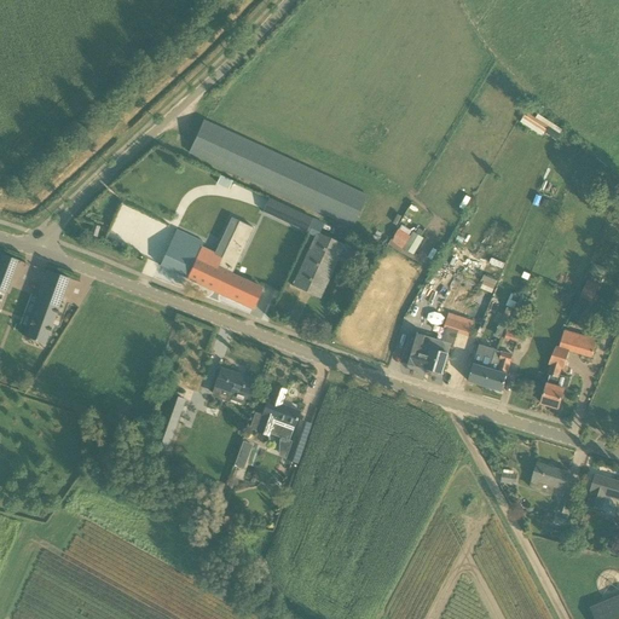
[(203,121),(189,152),(352,227),(368,196),(203,121)]
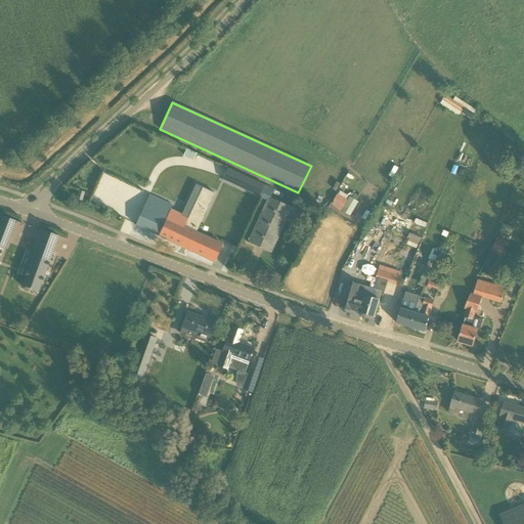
[(221,179),(267,201),(268,197),(269,197),(272,188),(226,167),(221,179)]
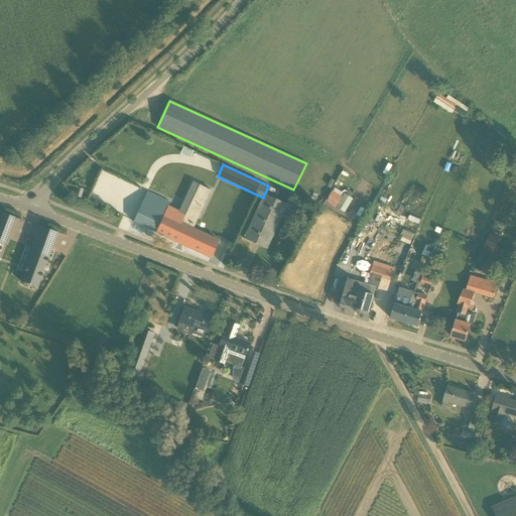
[(335,189),(329,202),(347,212),(355,198),(346,192),(345,196),(335,189)]
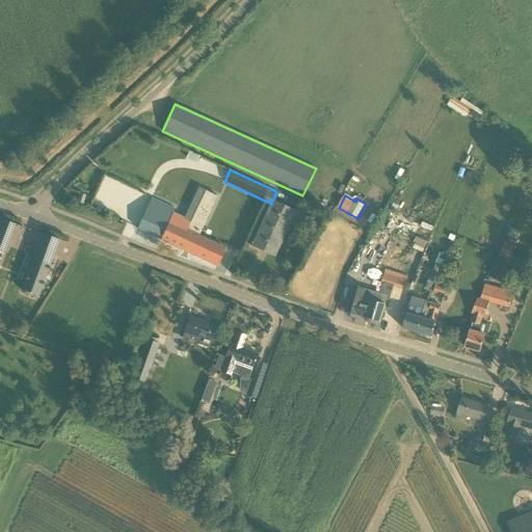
[(224,248),(213,242),(214,239),(208,237),(207,240),(198,236),(215,202),(202,196),(186,230),(168,221),(175,209),(167,206),(152,197),(137,228),(184,249),(185,246),(197,253),(195,256),(216,265),(224,248)]
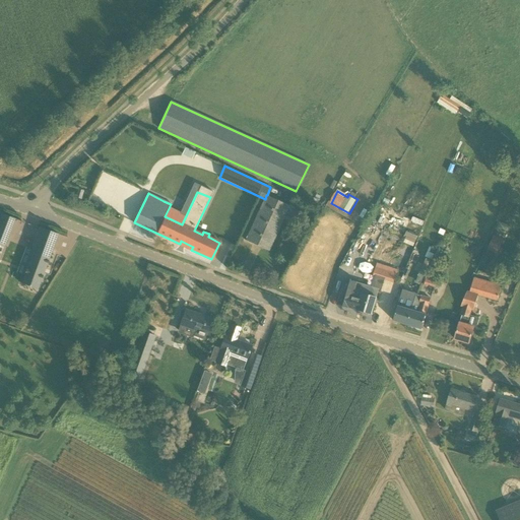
[(235,195),(216,237),(230,242),(248,201),(235,195)]
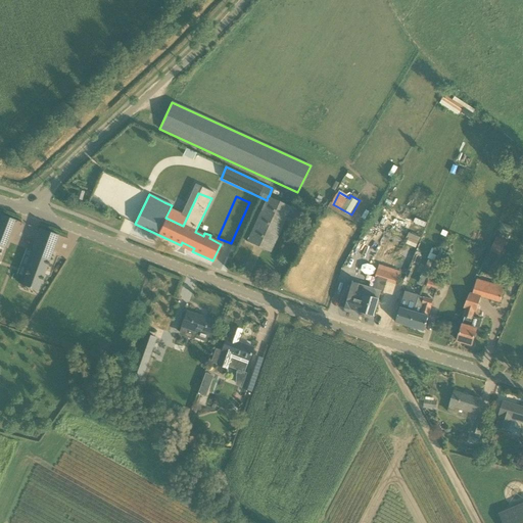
[(268,196),(267,200),(246,242),(270,252),(291,207),(269,196),(268,196)]
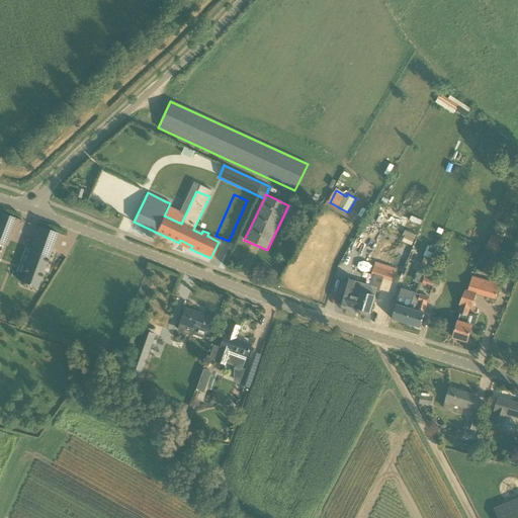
[(0,243),(4,245),(15,218),(1,212),(0,216),(0,243)]
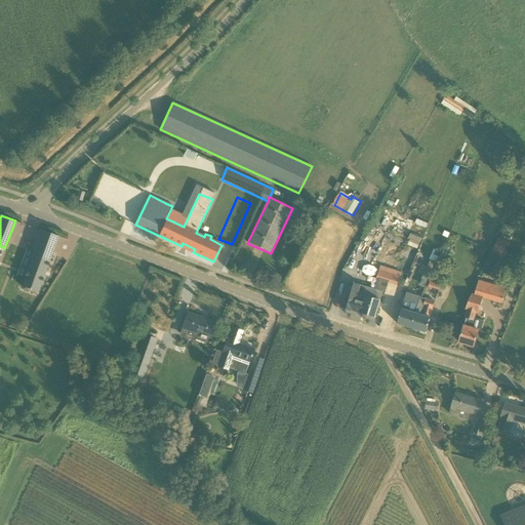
[(40,230),(26,269),(28,270),(22,286),(38,292),(58,236),(40,230)]
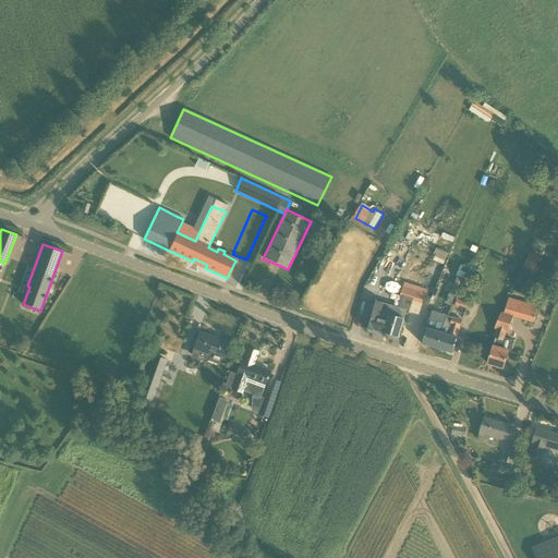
[(540,271),(542,254),(531,252),(529,269),(540,271)]
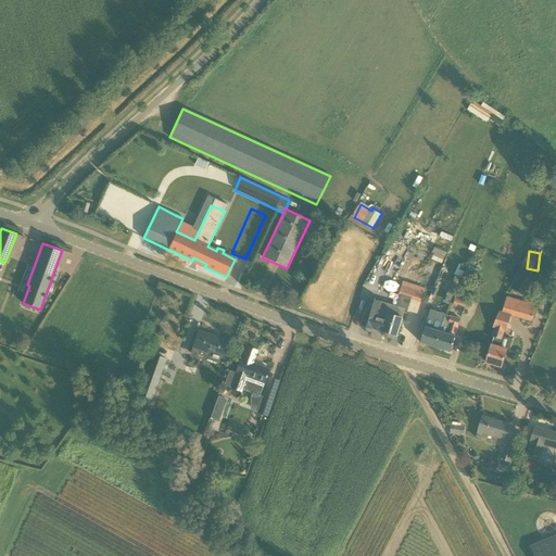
[(397,294),(408,299),(420,302),(424,293),(401,286),(397,294)]
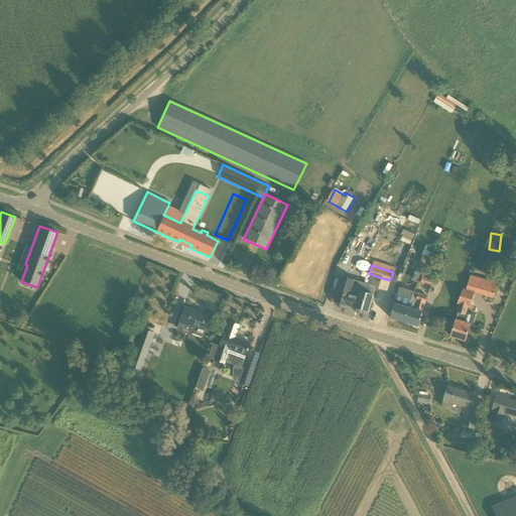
[(432,280),(434,275),(424,272),(421,282),(431,285),(428,293),(438,296),(442,283),(432,280)]
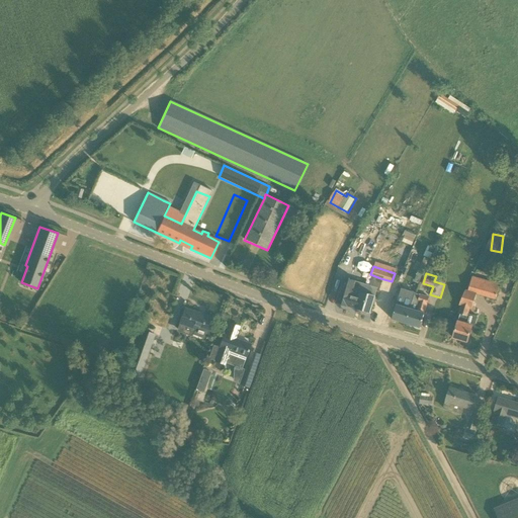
[(496,298),(500,284),(472,276),(468,290),(464,289),(460,305),(462,305),(459,314),(460,315),(458,321),(453,338),(467,342),(472,326),(475,327),(478,317),(467,314),(469,308),(473,309),(478,293),(496,298)]
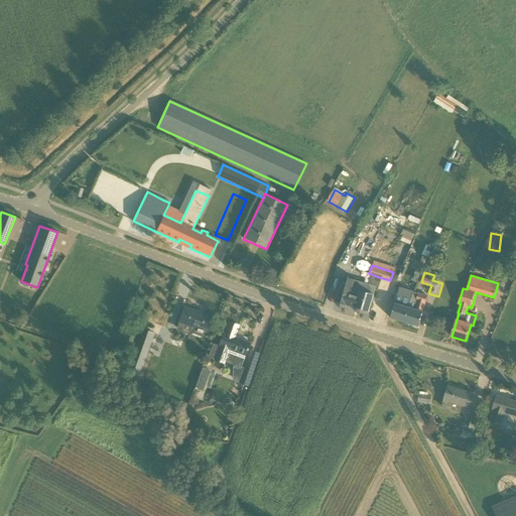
[(336,301),(346,304),(361,309),(361,310),(366,312),(367,310),(369,311),(374,295),(373,295),(376,287),(343,277),(336,301)]
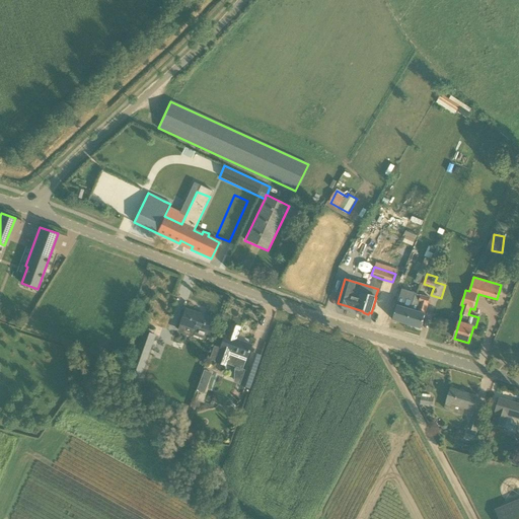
[(392,320),(406,324),(412,309),(416,294),(402,290),(397,305),(392,320)]
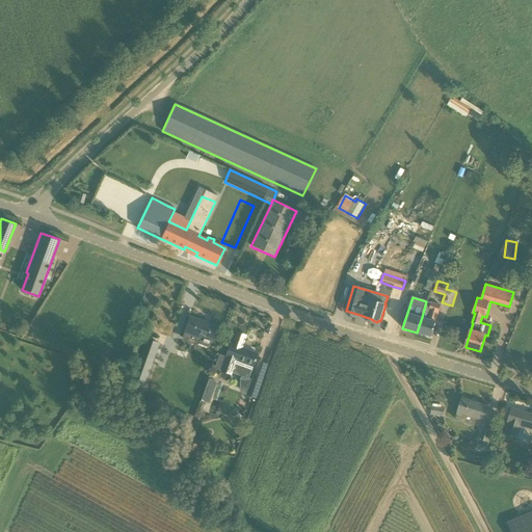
[(422,317),(417,333),(431,337),(436,321),(435,321),(441,306),(426,301),(422,317)]
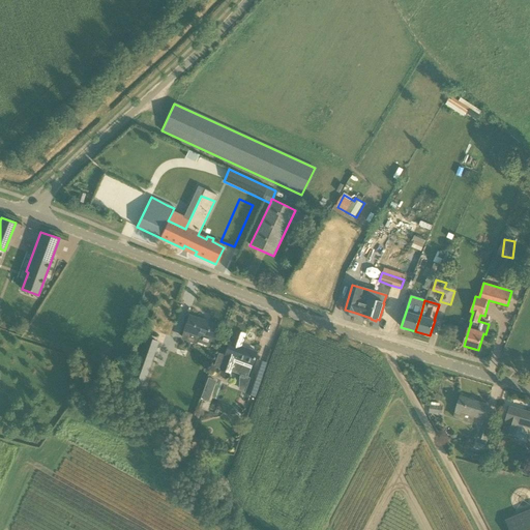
[(199,336),(198,342),(210,346),(212,342),(218,325),(188,315),(183,331),(199,336)]
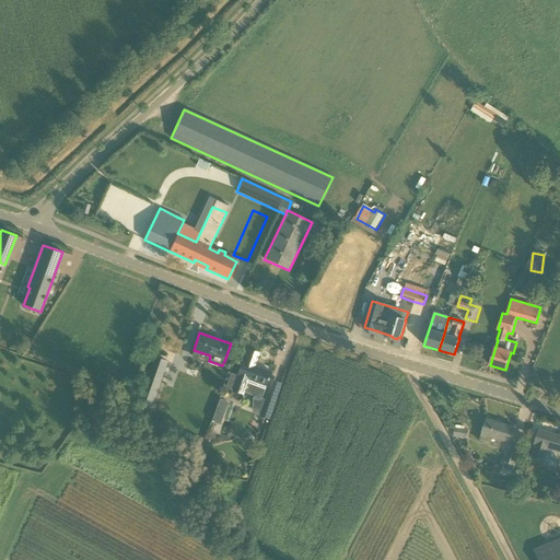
[(242,362),(237,376),(231,374),(225,387),(232,389),(232,391),(243,394),(243,392),(261,398),(271,372),(254,366),(258,353),(248,350),(244,362),(242,362)]
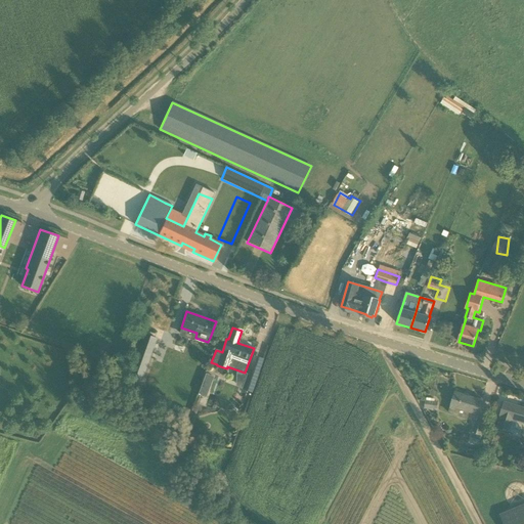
[(133,363),(145,367),(150,352),(139,348),(133,363)]
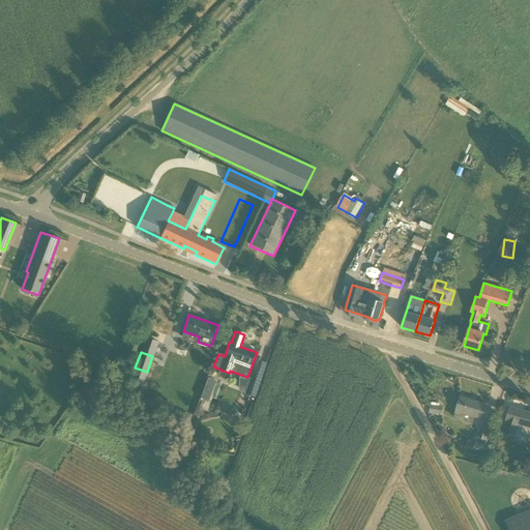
[(254,396),(262,375),(253,372),(245,393),(254,396)]
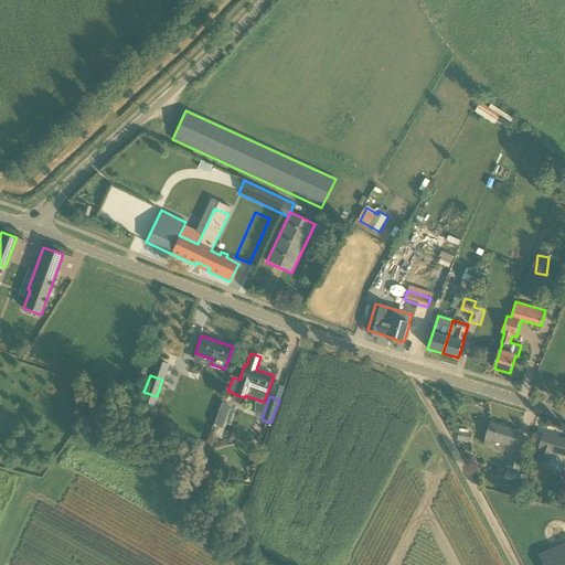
[(222,406),(216,420),(225,423),(230,408),(222,406)]
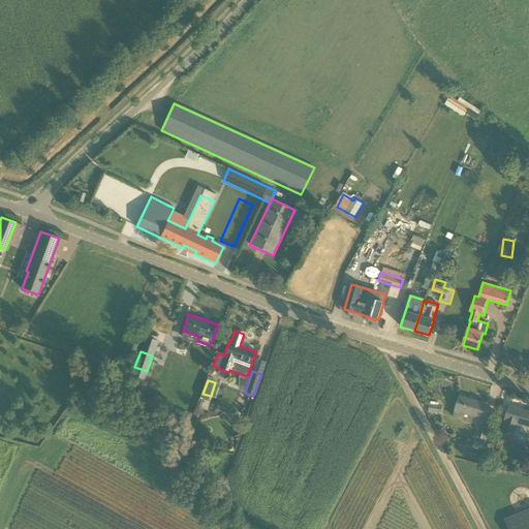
[(483,418),(487,404),(460,396),(453,416),(472,423),(474,416),(483,418)]
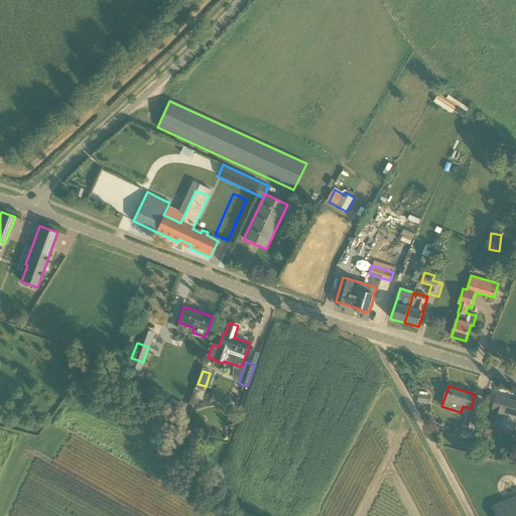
[(430,402),(431,396),(418,394),(417,401),(430,402)]
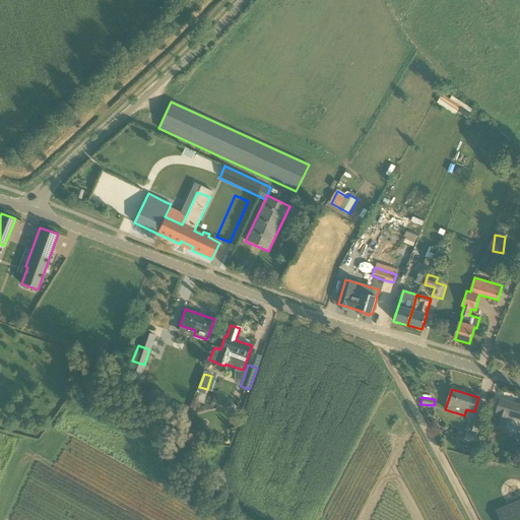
[(519,434),(519,404),(500,399),(496,412),(497,413),(494,425),(505,429),(509,416),(513,417),(511,425),(519,427),(517,433),(519,434)]
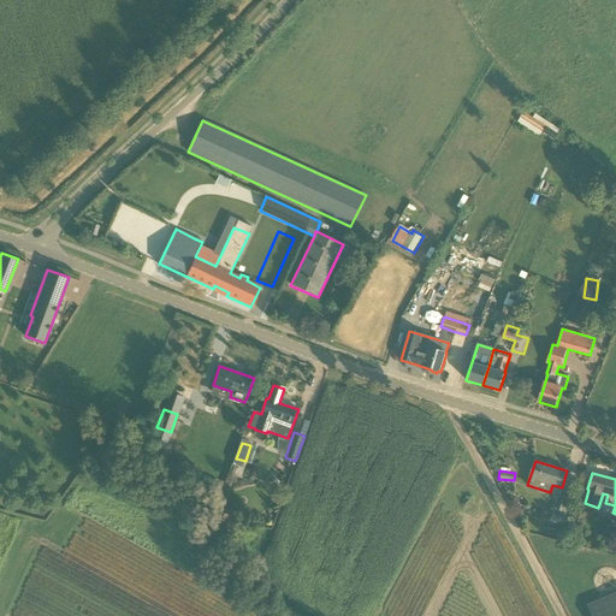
[(560,495),(555,509),(552,520),(564,523),(572,498),(560,495)]
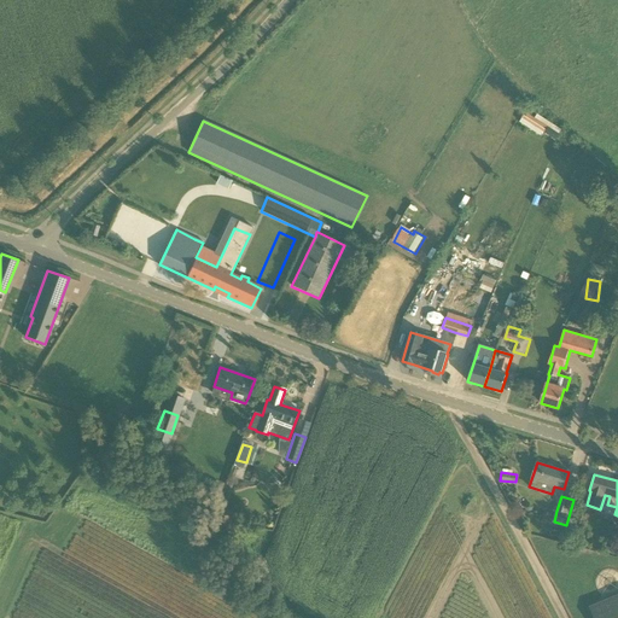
[(617,617),(617,594),(589,607),(593,617),(617,617)]
